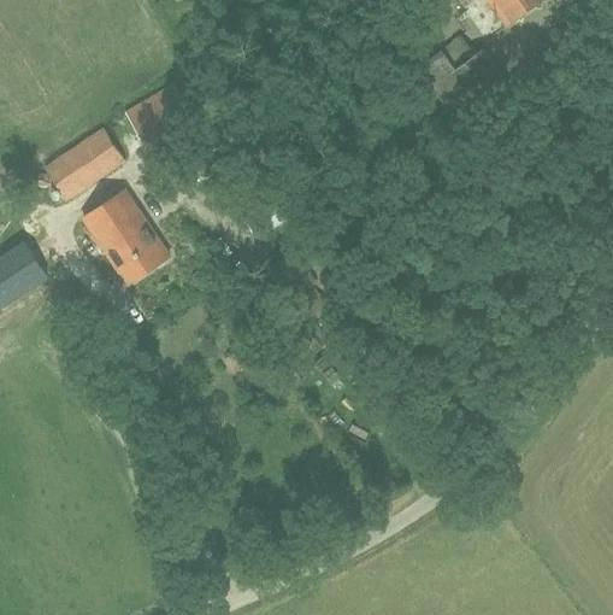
[(484,0),(504,25),(536,0),(484,0)]
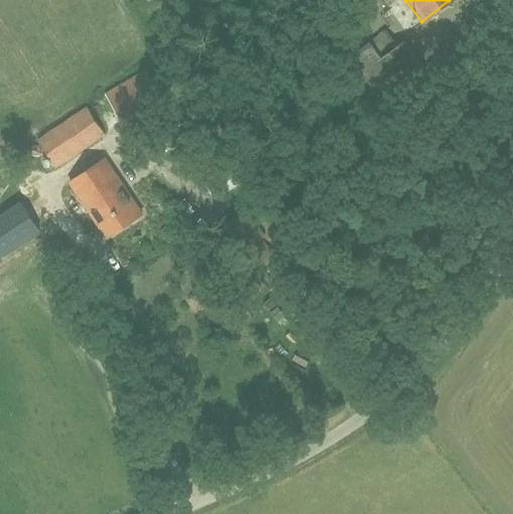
[(128,134),(167,111),(143,70),(104,93),(128,134)]
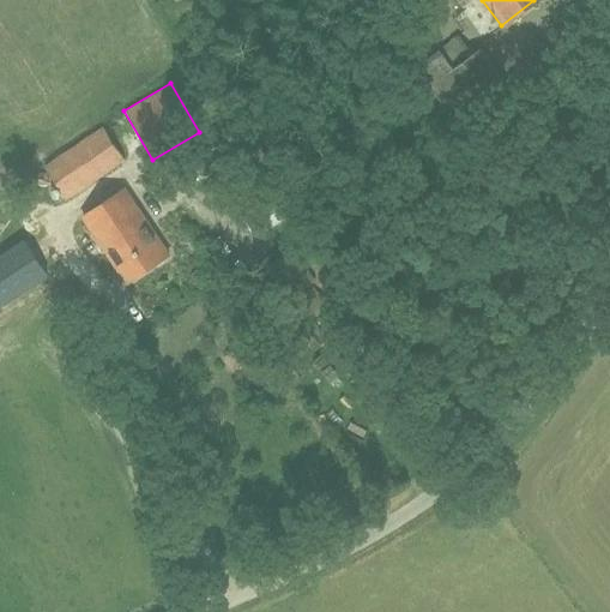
[(65,201),(122,160),(102,127),(42,165),(65,201)]
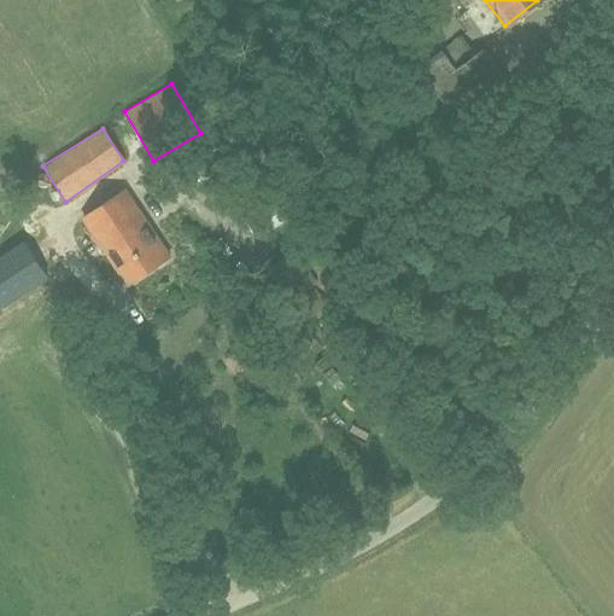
[(232,146),(221,132),(180,160),(191,175),(206,166),(221,187),(231,180),(215,158),(232,146)]
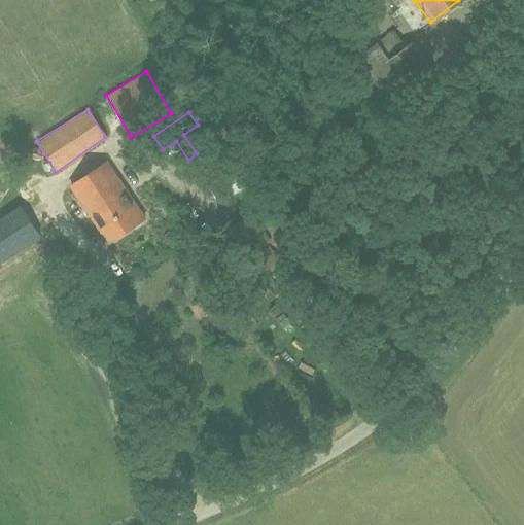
[(231,172),(218,154),(195,171),(215,201),(246,179),(238,167),(231,172)]
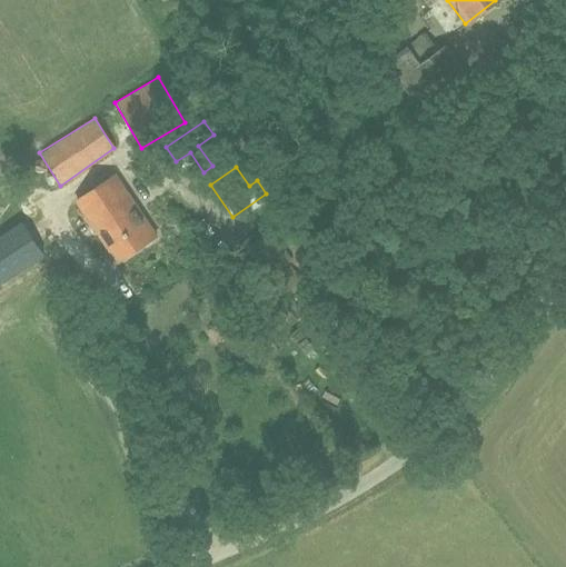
[(115,261),(154,235),(115,176),(76,201),(115,261)]
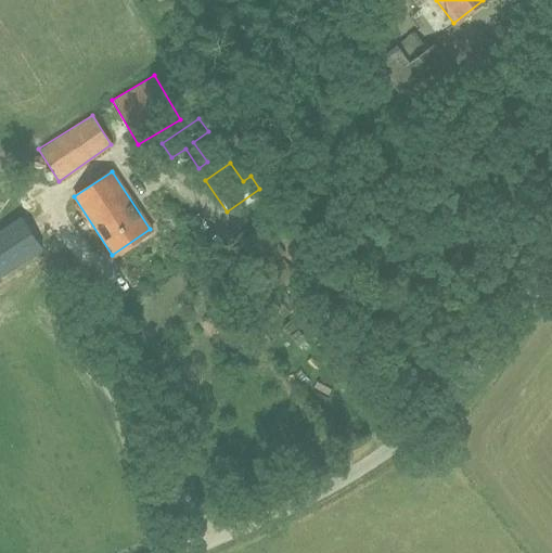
[(28,265),(46,256),(27,218),(0,231),(0,272),(26,260),(28,265)]
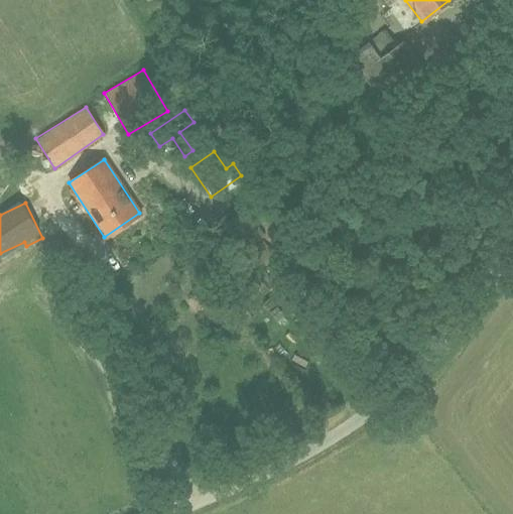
[(281,324),(288,317),(274,299),(267,304),(281,324)]
